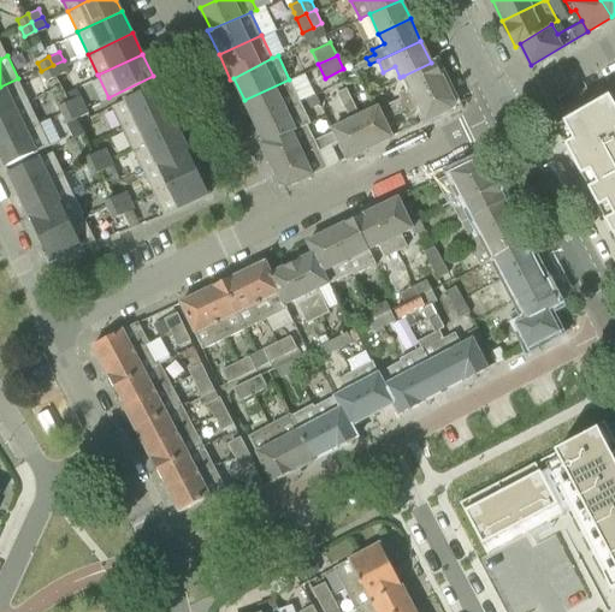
[(370,64),(366,58),(356,63),(360,69),(370,64)]
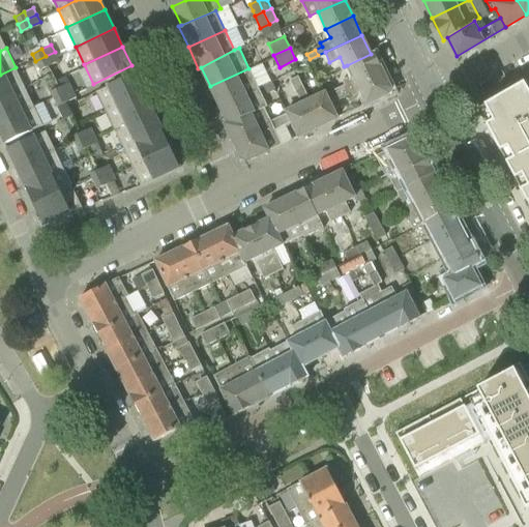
[(49,63),(58,59),(55,52),(46,56),(49,63)]
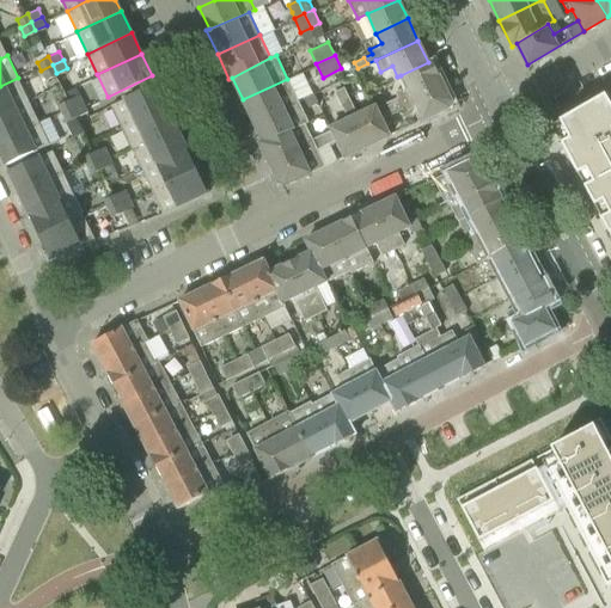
[(395,91),(397,96),(399,100),(441,80),(432,60),(428,62),(401,75),(405,85),(395,91)]
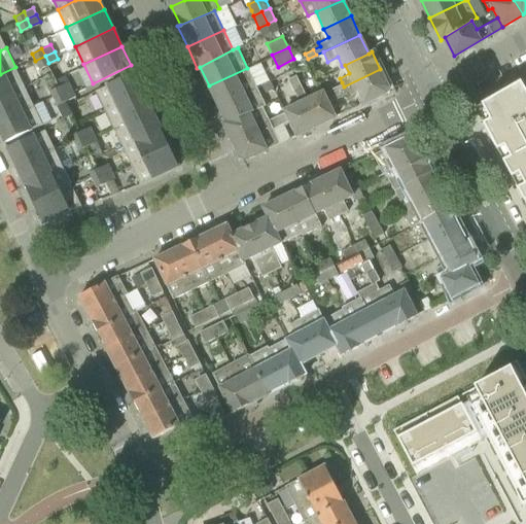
[(39,68),(48,63),(45,56),(35,61),(39,68)]
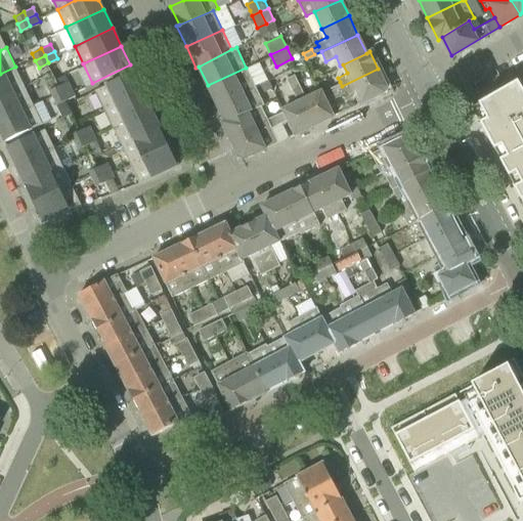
[(0,96),(24,85),(15,67),(0,74),(0,96)]
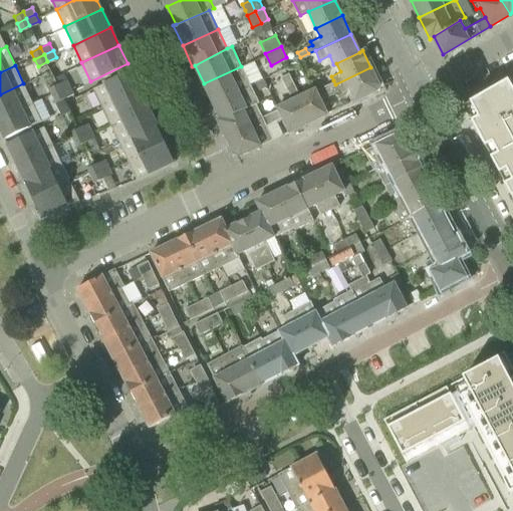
[(204,83),(212,100),(249,82),(241,66),(204,83)]
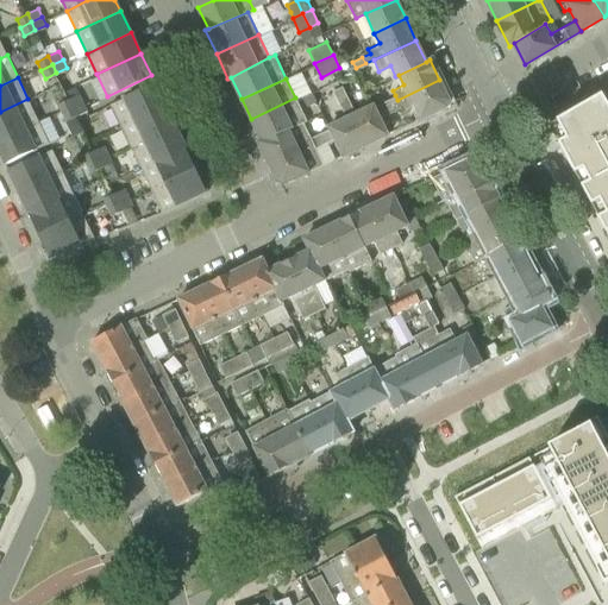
[(414,107),(419,118),(420,118),(445,106),(449,100),(439,80),(397,100),(400,106),(403,112),(414,107)]
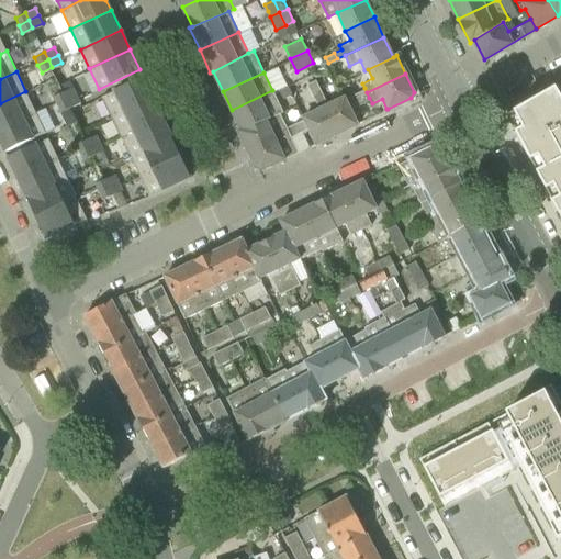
[(111,115),(152,97),(142,76),(101,96),(111,115)]
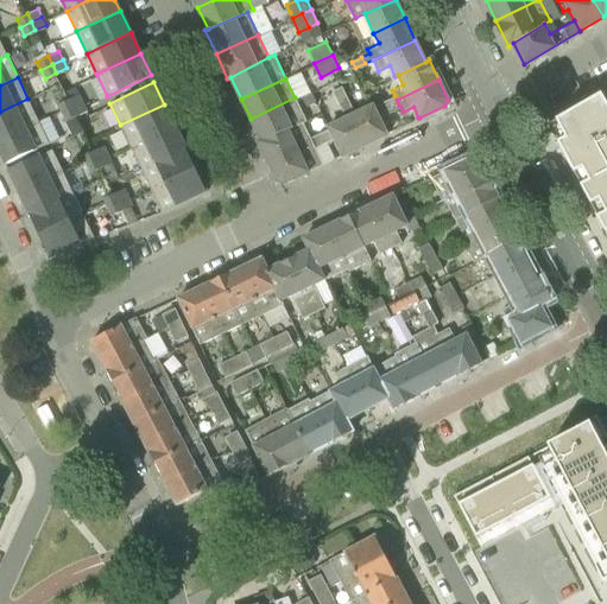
[(347,97),(341,86),(336,87),(333,89),(339,102),(347,97)]
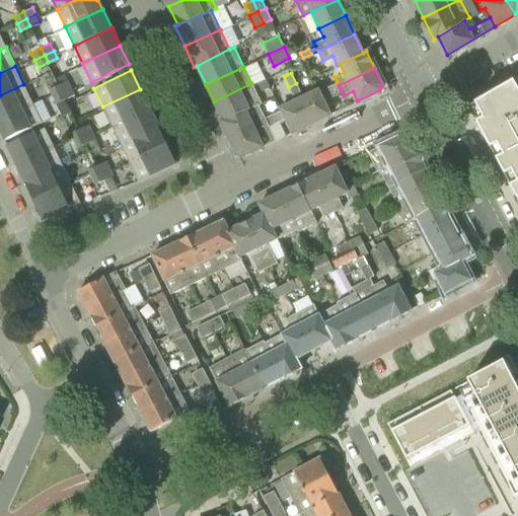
[(517,76),(467,105),(513,191),(510,193),(517,208),(517,76)]
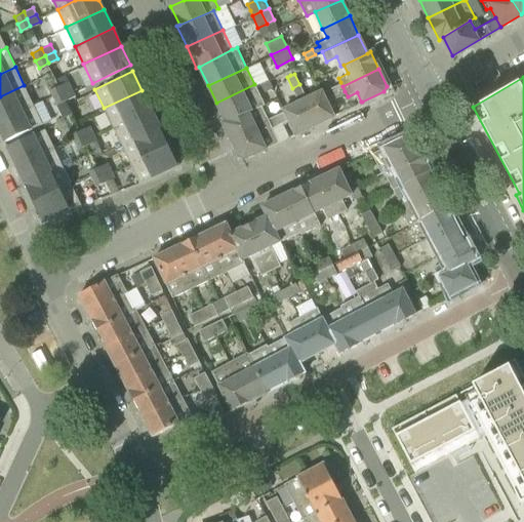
[(259,83),(264,91),(273,87),(269,78),(259,83)]
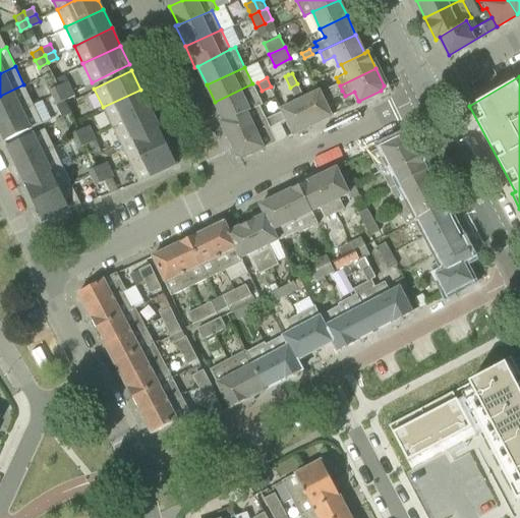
[(61,91),(71,87),(67,79),(58,83),(61,91)]
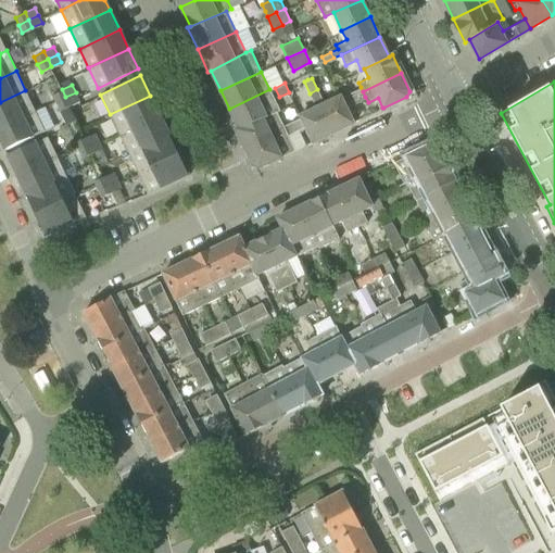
[(365,97),(363,91),(361,87),(351,92),(355,102),(365,97)]
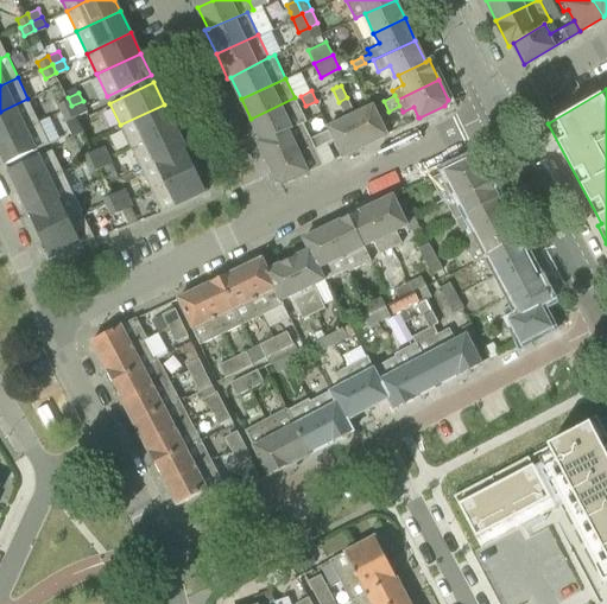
[(61,112),(71,106),(68,97),(57,103),(61,112)]
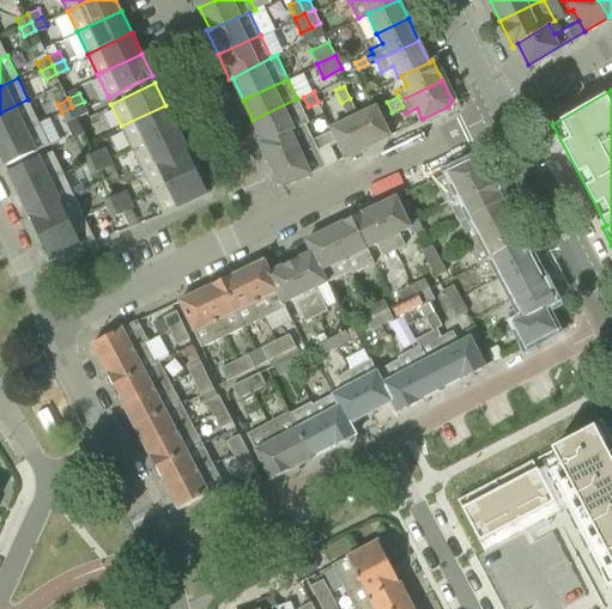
[(253,120),(262,141),(304,122),(308,120),(307,119),(297,98),(253,120)]
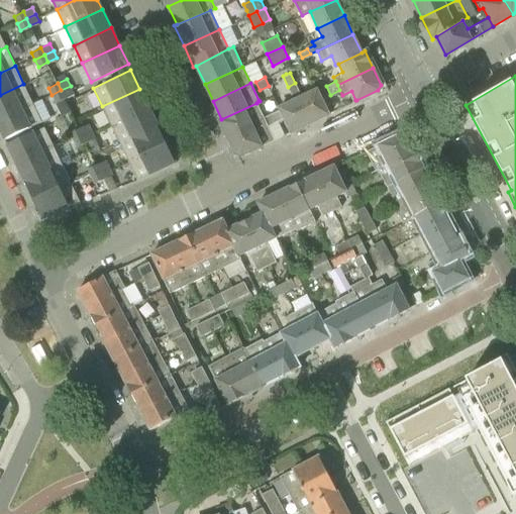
[(297,96),(301,95),(295,83),(288,87),(293,98),(297,96)]
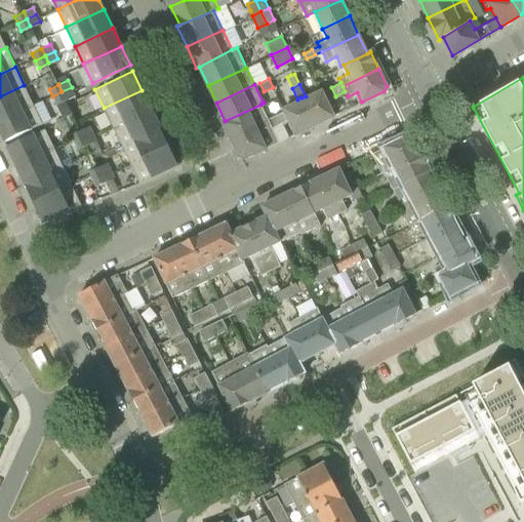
[(0,119),(33,104),(24,85),(0,96),(0,119)]
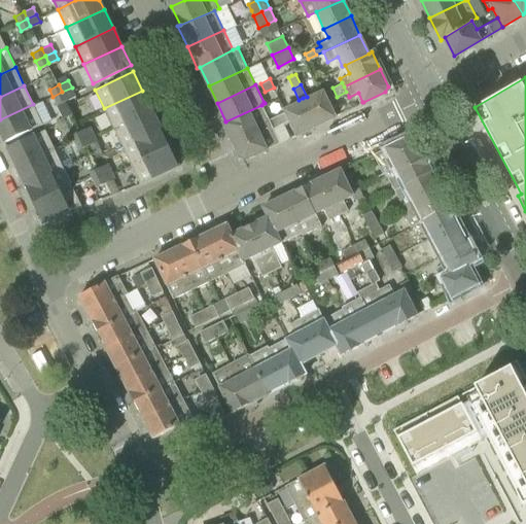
[(66,99),(75,95),(72,88),(62,92),(66,99)]
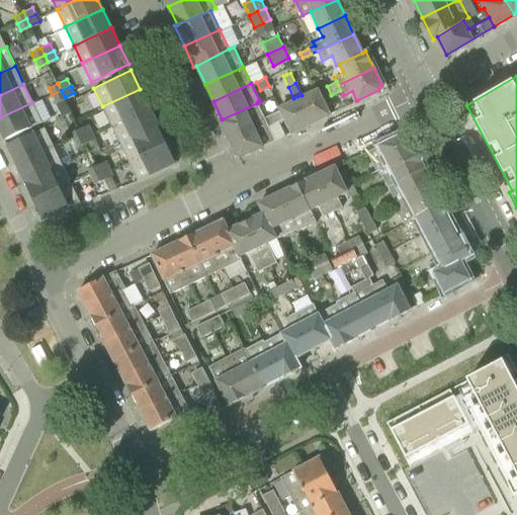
[(331,95),(327,86),(318,90),(322,99),(331,95)]
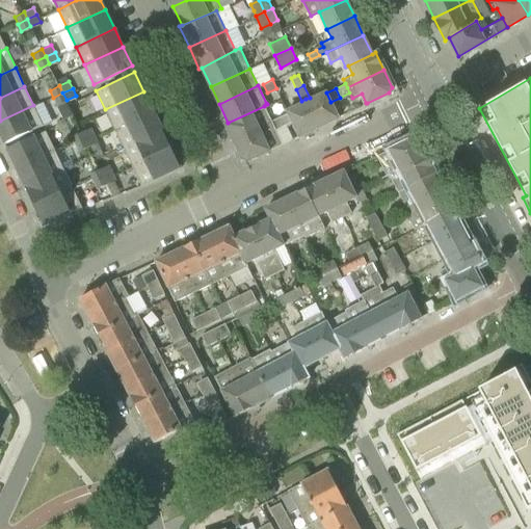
[(338,116),(330,102),(326,93),(325,89),(310,98),(306,99),(318,126),(338,116)]
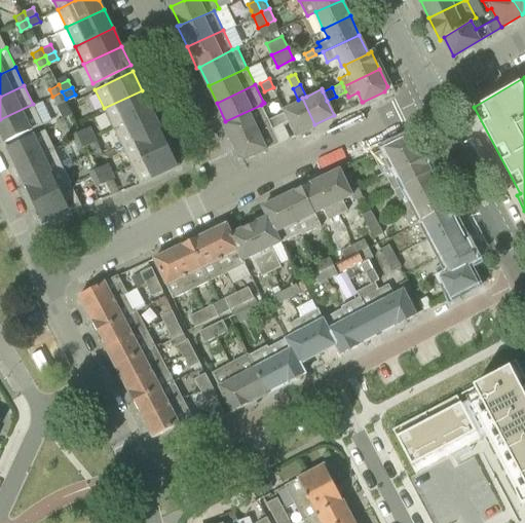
[(112,126),(151,109),(142,90),(104,108),(112,126)]
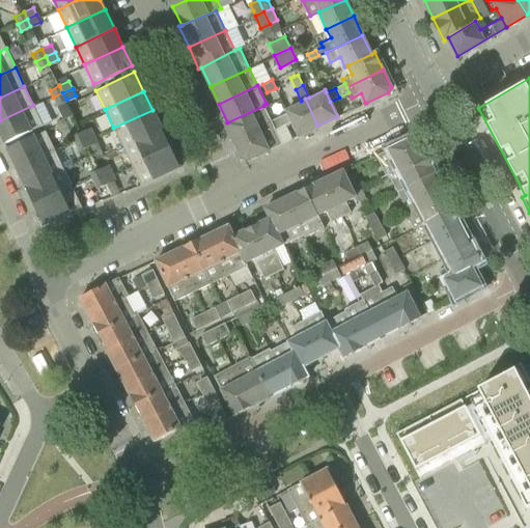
[(57,105),(66,100),(62,92),(53,98),(57,105)]
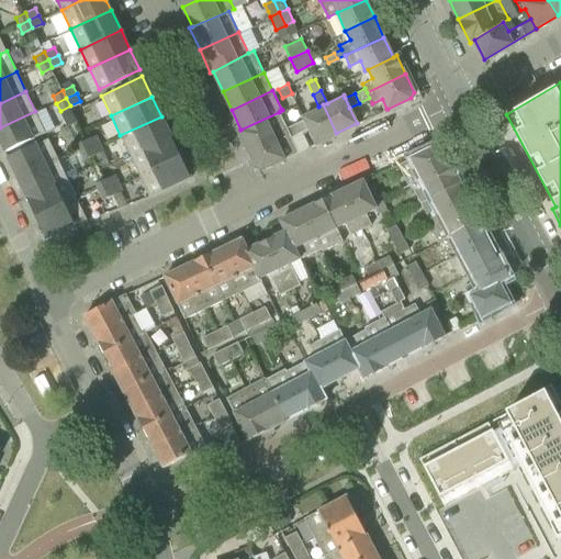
[(302,114),(304,119),(307,126),(315,143),(336,133),(323,104),(318,107),(302,114)]
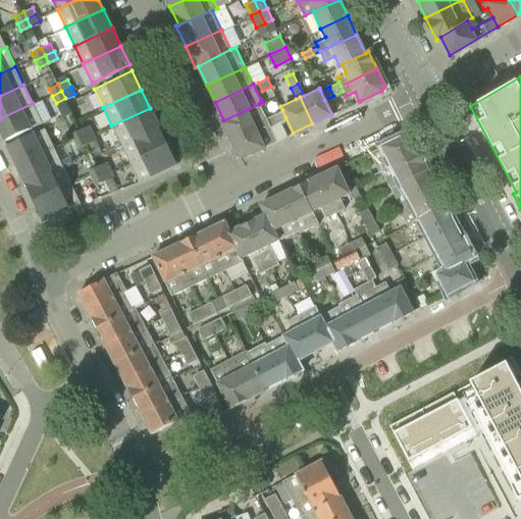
[(0,132),(4,140),(42,121),(33,103),(0,118),(0,132)]
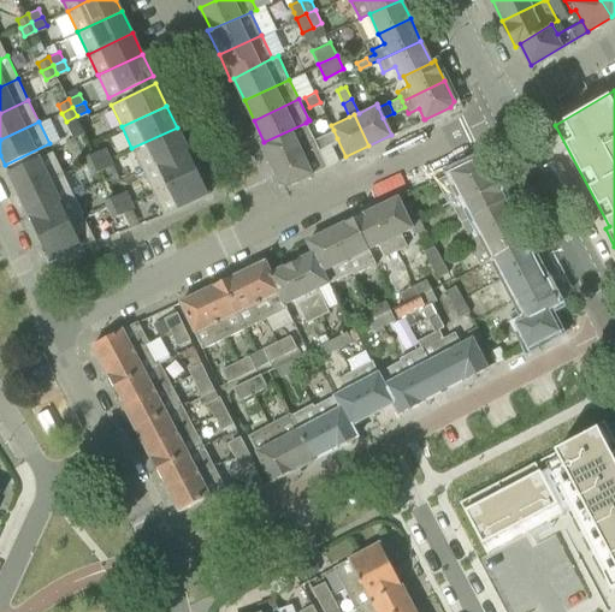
[(314,138),(306,123),(264,142),(261,143),(272,165),(315,142),(314,138)]
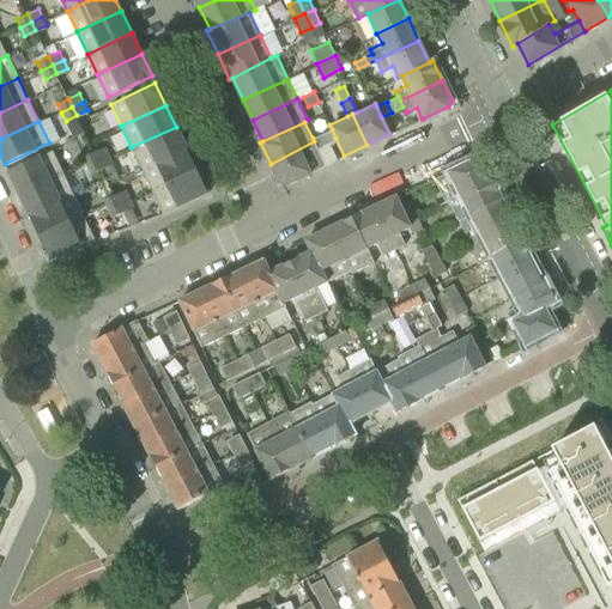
[(141,170),(186,148),(176,127),(131,147),(141,170)]
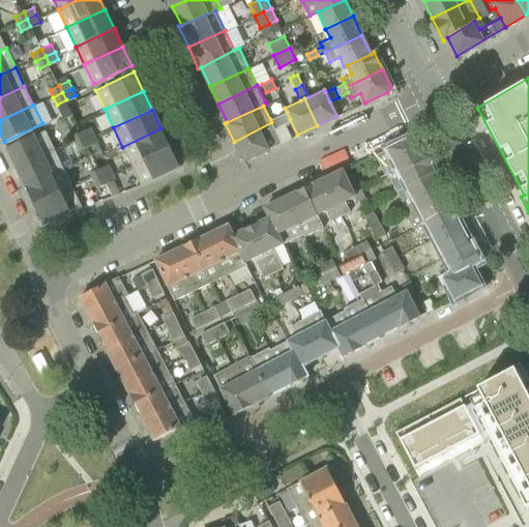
[(278,115),(282,123),(290,119),(287,112),(278,115)]
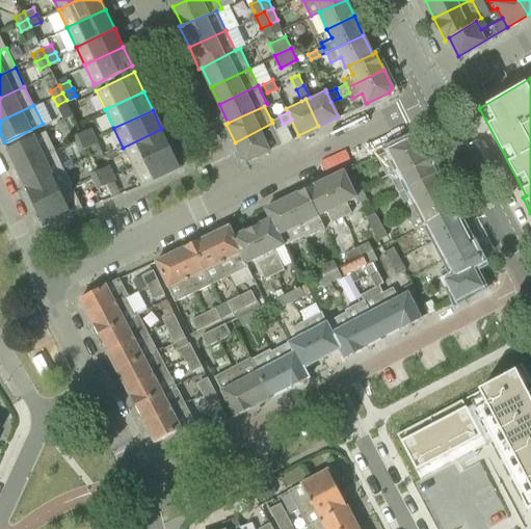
[(272,123),(275,128),(283,124),(280,115),(271,120),(272,123)]
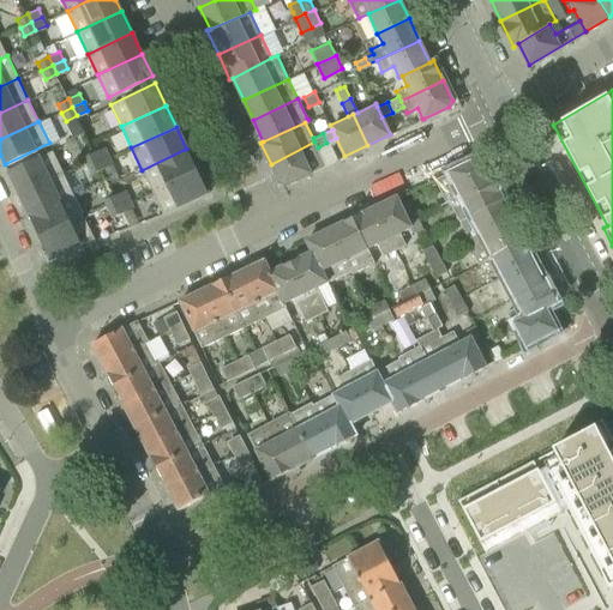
[(325,164),(318,148),(314,142),(271,164),(278,181),(286,183),(326,165),(325,164)]
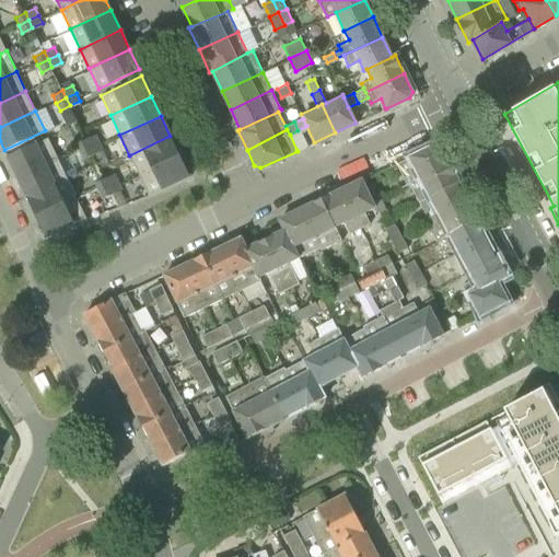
[(89,146),(100,140),(95,132),(85,138),(89,146)]
